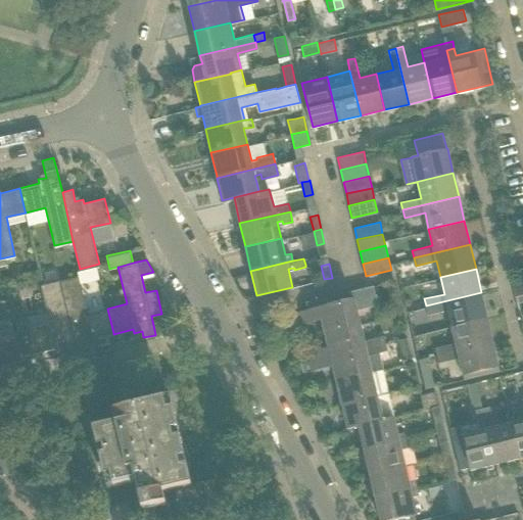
[(78,275),(59,279),(78,353),(88,350),(87,347),(87,344),(92,343),(95,342),(94,338),(113,333),(107,309),(87,313),(87,312),(78,275)]
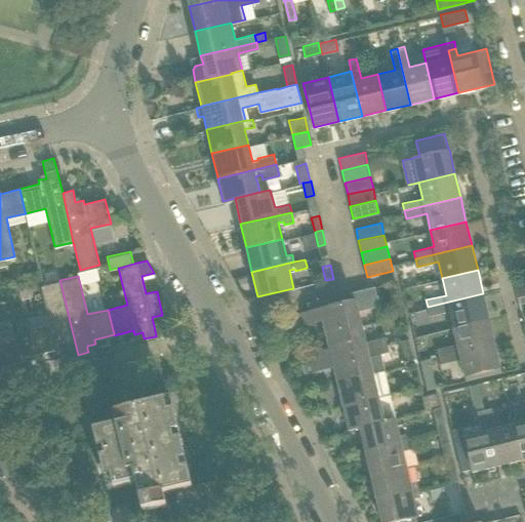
[(50,323),(18,331),(19,336),(25,356),(55,349),(56,353),(59,352),(65,351),(66,354),(67,357),(78,355),(59,280),(41,285),(50,322),(50,323)]
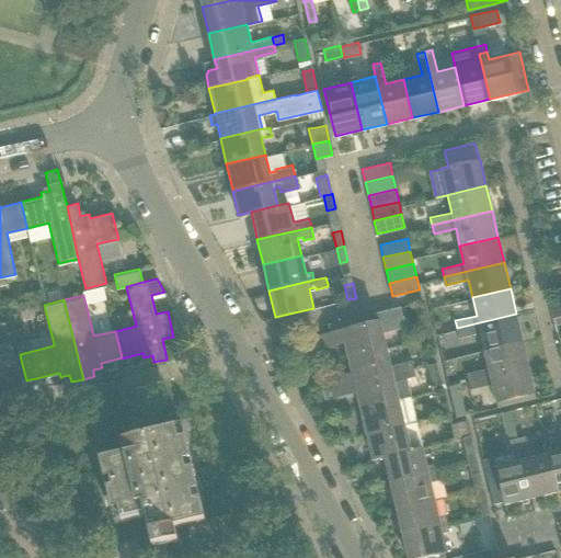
[(382,330),(404,325),(400,305),(329,322),(331,331),(320,333),(322,346),(344,341),(347,355),(386,345),(382,330)]
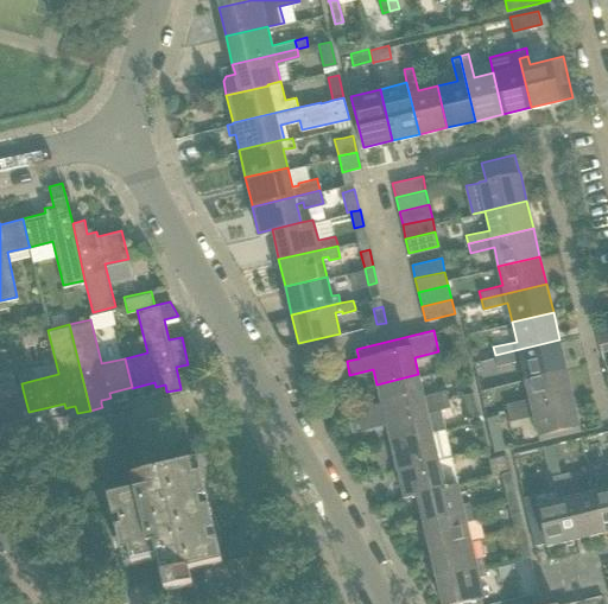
[(520,358),(525,377),(567,368),(559,339),(495,355),(496,364),(520,358)]
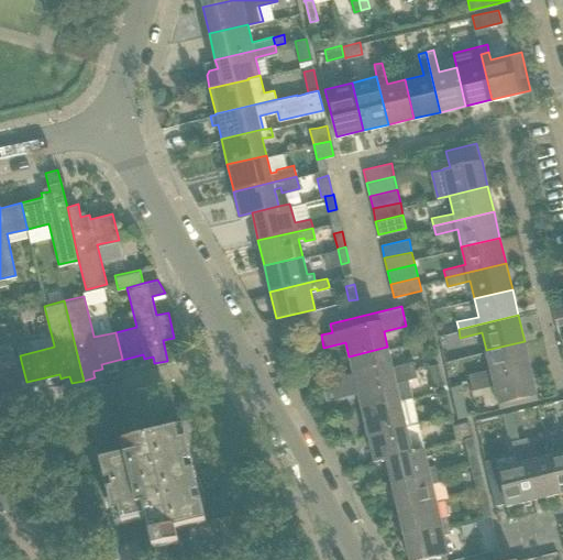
[(0,366),(9,364),(21,361),(20,355),(14,357),(11,341),(0,343),(0,366)]
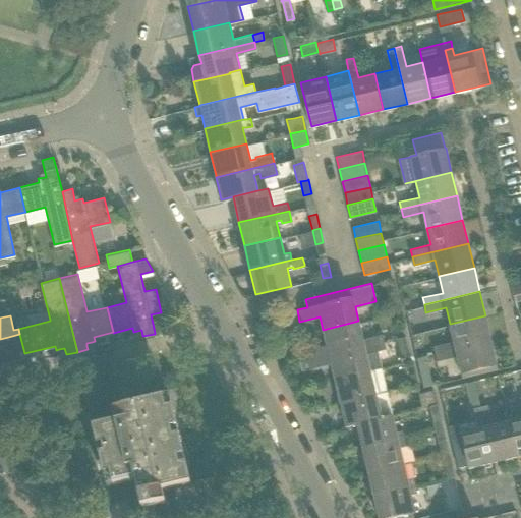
[(433,345),(436,352),(490,339),(485,315),(450,324),(454,340),(433,345)]
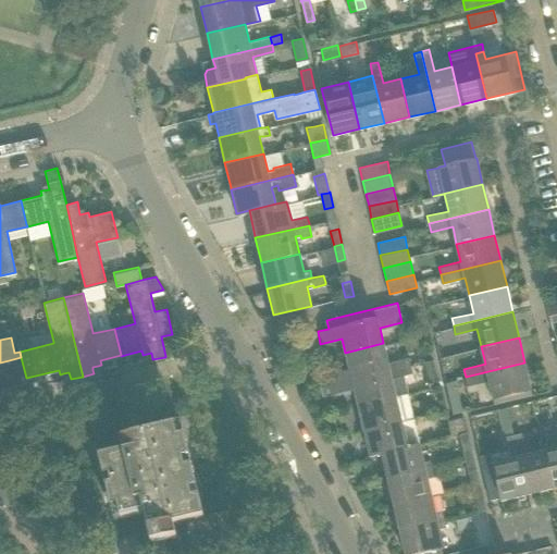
[(327,373),(330,383),(390,369),(411,364),(409,356),(387,360),(383,343),(345,353),(349,368),(327,373)]
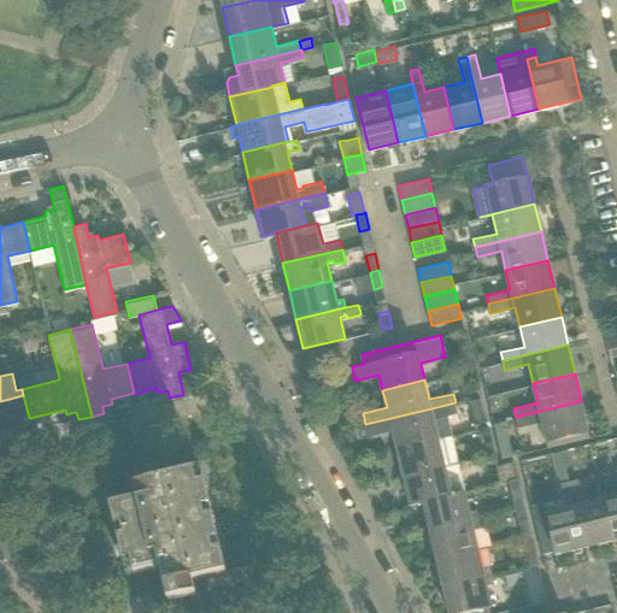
[(23,395),(10,399),(17,426),(30,423),(29,418),(23,395)]
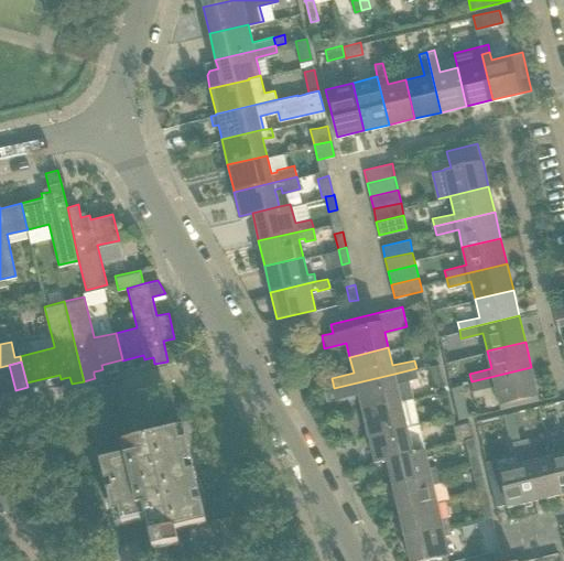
[(438,364),(429,366),(433,386),(443,384),(438,364)]
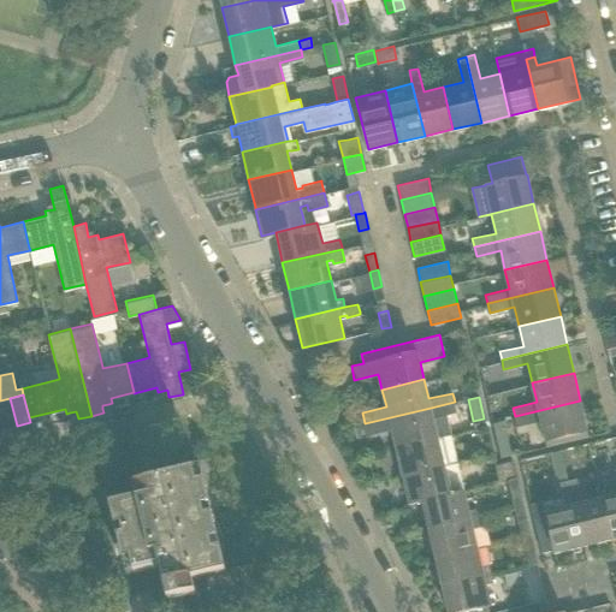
[(17,426),(10,398),(0,400),(0,414),(4,428),(17,426)]
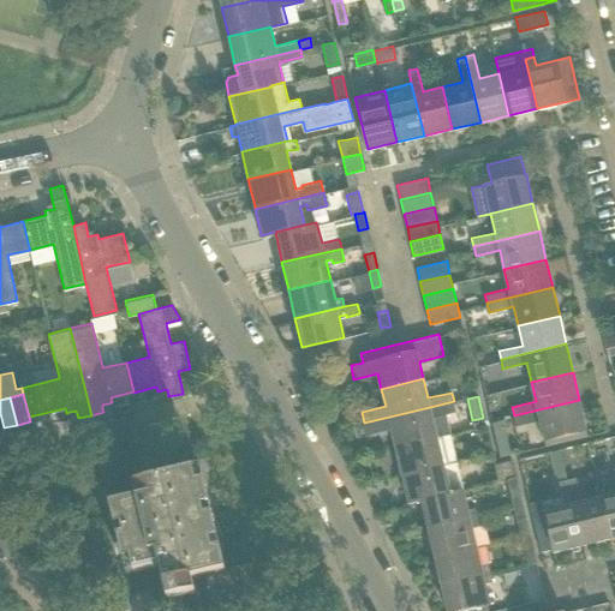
[(579,400),(514,415),(515,424),(539,419),(544,438),(586,429),(579,400)]
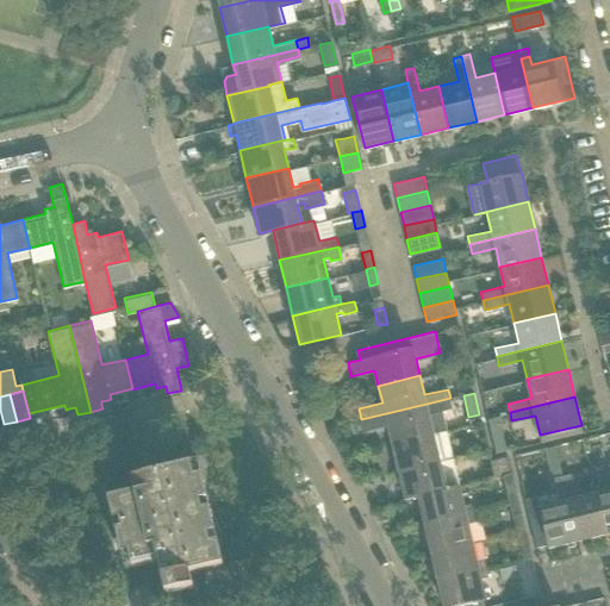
[(427,404),(361,419),(363,430),(387,424),(392,442),(428,433),(434,431),(430,417),(429,412),(427,404)]
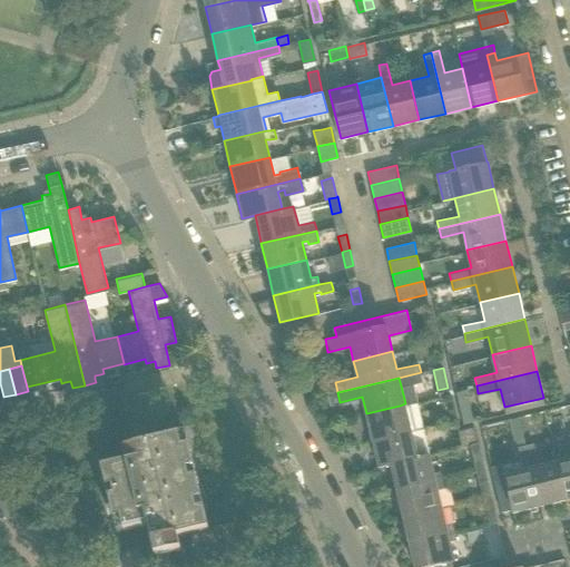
[(400,406),(366,413),(372,439),(423,427),(422,419),(418,401),(405,403),(400,406)]
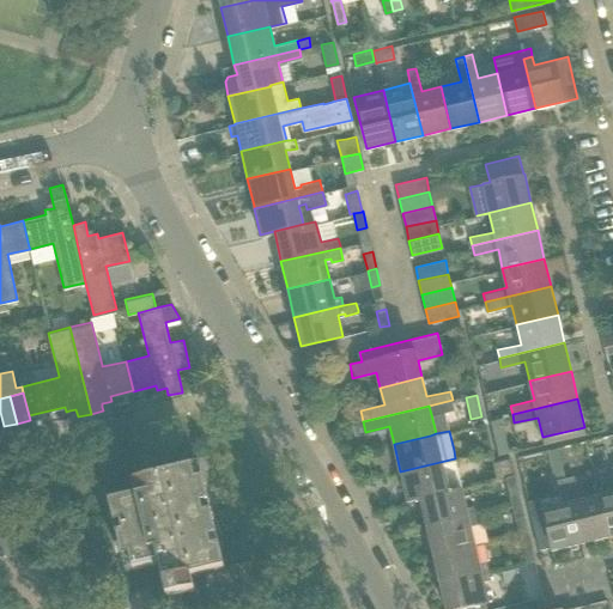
[(400,472),(407,500),(462,487),(461,485),(462,485),(455,458),(400,472)]
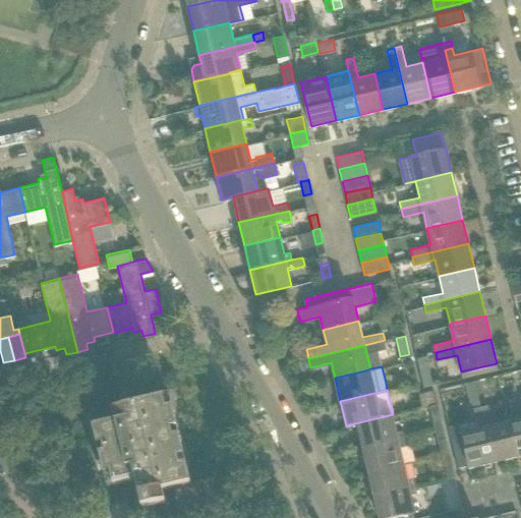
[(419,393),(417,393),(420,408),(429,406),(438,404),(433,390),(419,393)]
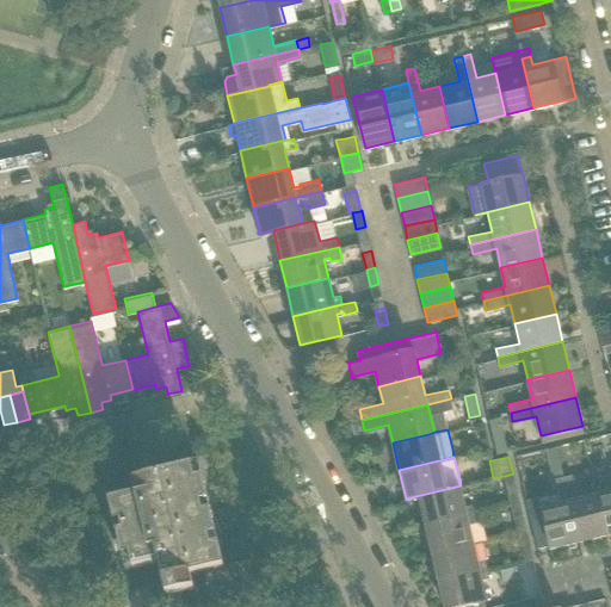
[(248,558),(223,564),(199,463),(130,478),(134,493),(109,499),(125,568),(158,559),(166,593),(190,588),(193,600),(207,598),(209,605),(258,593),(248,558)]
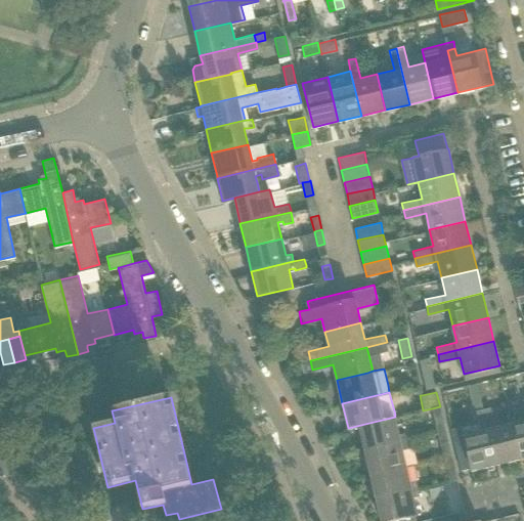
[(523,402),(523,419),(512,422),(520,458),(523,457),(523,397),(523,398),(523,402)]
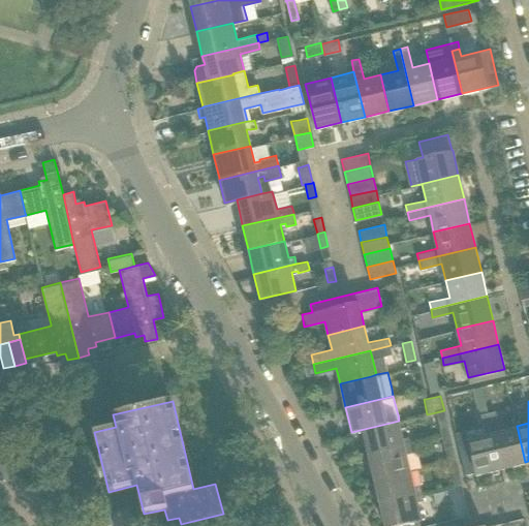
[(495,409),(488,411),(501,468),(525,462),(517,426),(500,430),(495,409)]
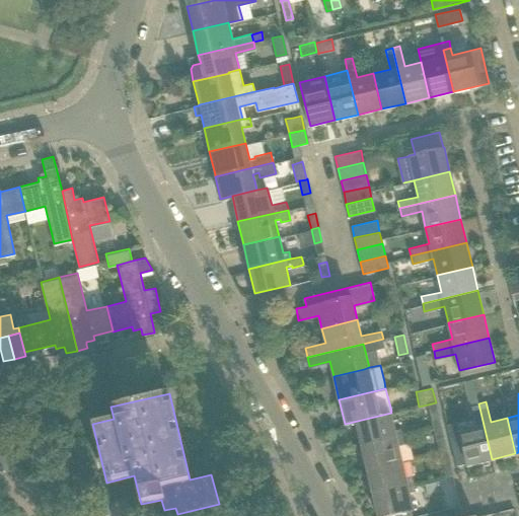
[(436,402),(428,404),(431,419),(439,417),(436,402)]
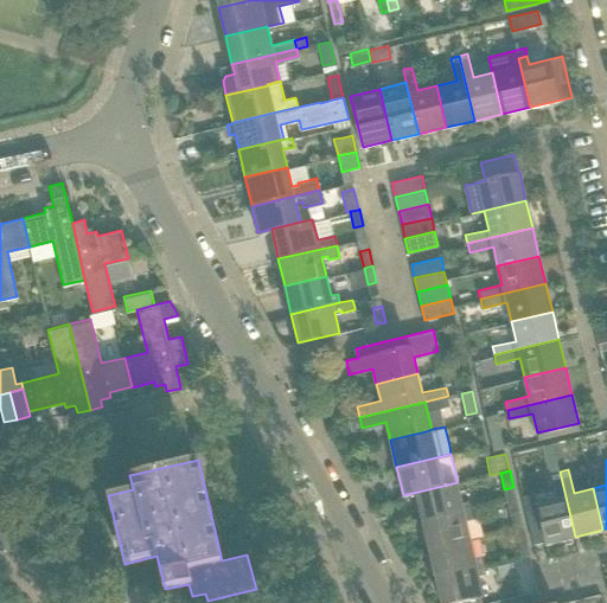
[(538,508),(526,511),(526,513),(529,520),(534,543),(545,540),(547,544),(575,537),(560,472),(551,474),(556,496),(536,501),(538,508)]
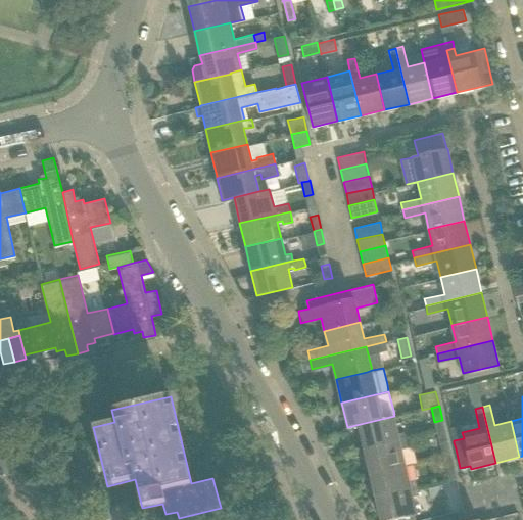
[(358,425),(364,448),(406,438),(403,430),(397,432),(394,416),(347,427),(358,425)]
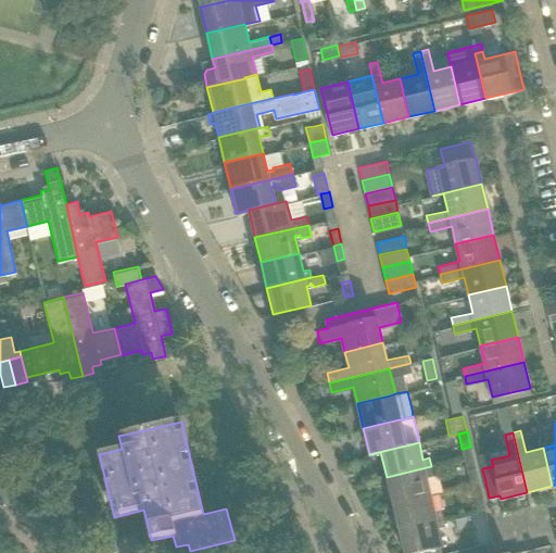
[(387,477),(392,502),(431,493),(427,475),(432,474),(431,466),(387,477)]
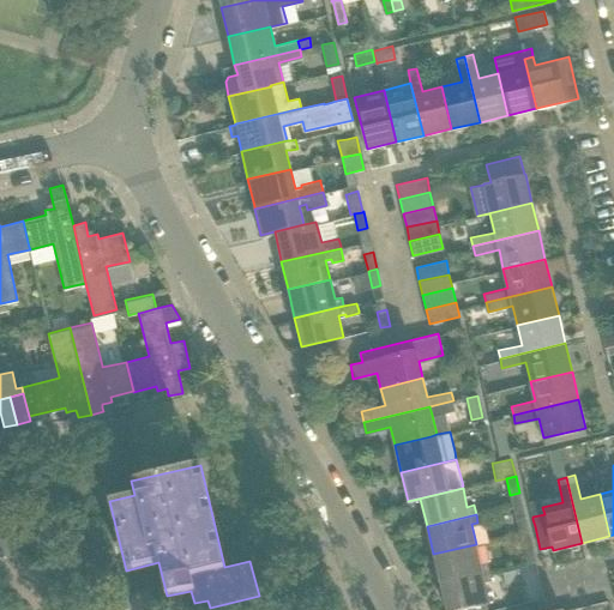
[(524,515),(516,517),(519,533),(528,531),(524,515)]
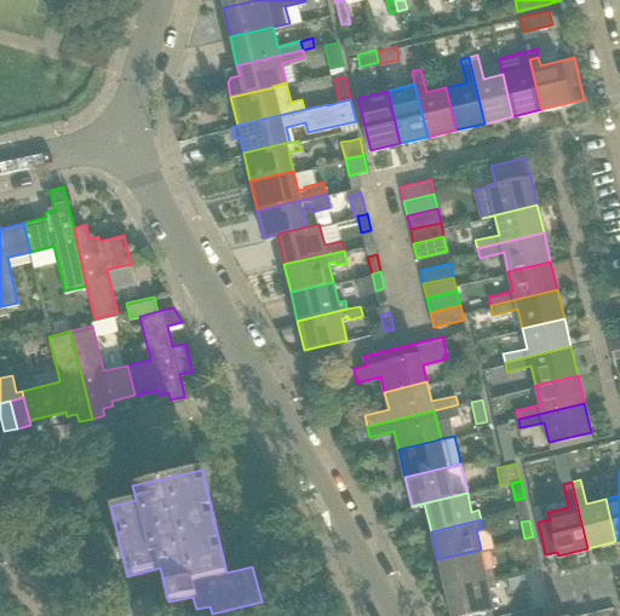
[(533,536),(524,539),(528,557),(538,554),(533,536)]
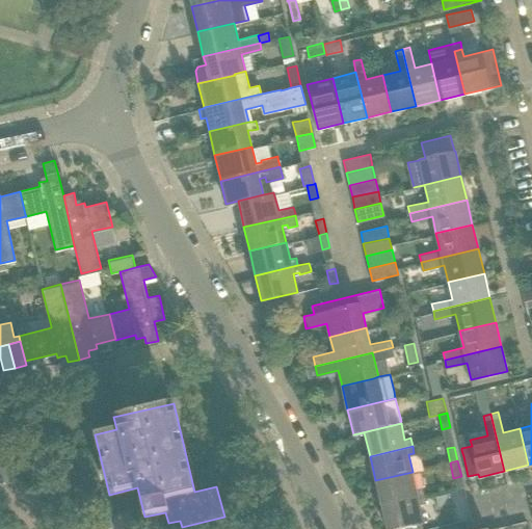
[(375,480),(381,505),(424,495),(422,486),(417,488),(413,472),(375,480)]
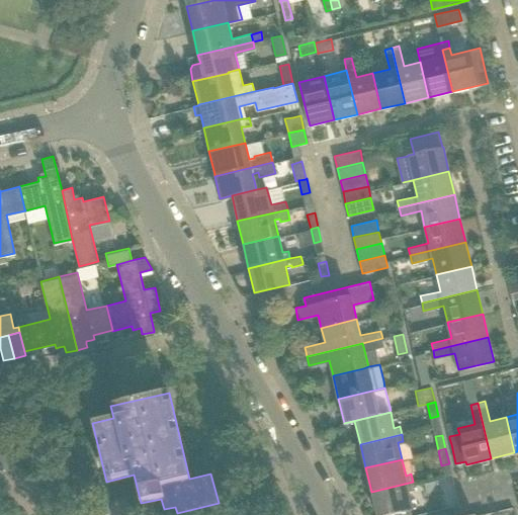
[(449,463),(441,465),(444,477),(451,475),(449,463)]
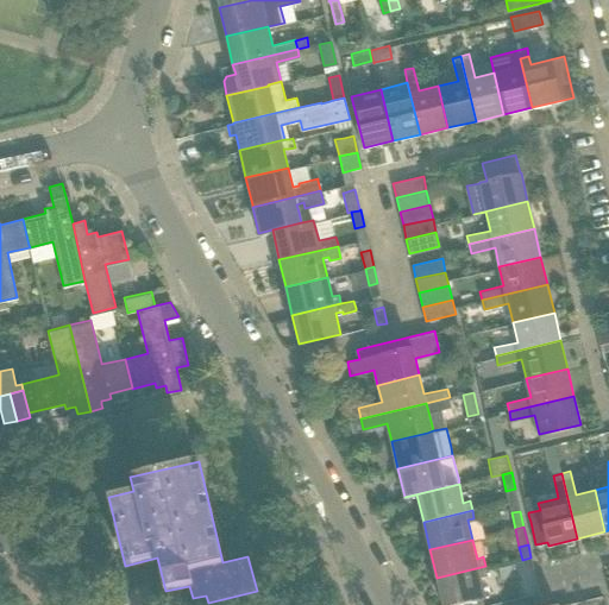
[(485,566),(437,578),(443,604),(446,604),(485,596),(481,575),(488,574),(485,566)]
